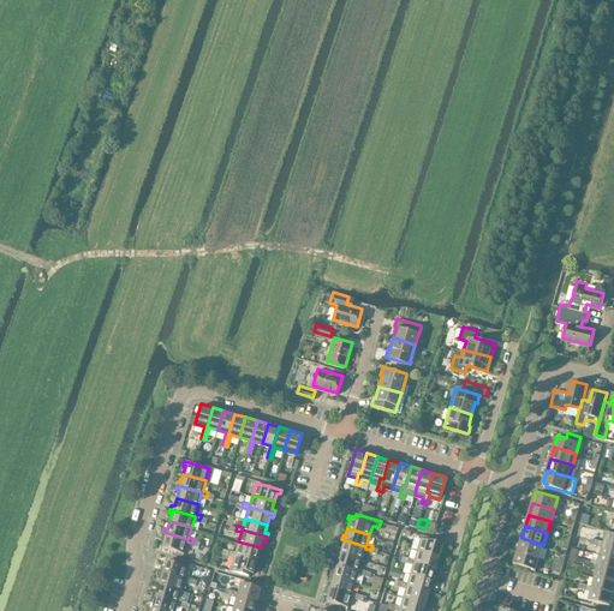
[(591,541),(603,545),(604,543),(613,545),(613,532),(607,531),(604,540),(592,537),(591,541)]
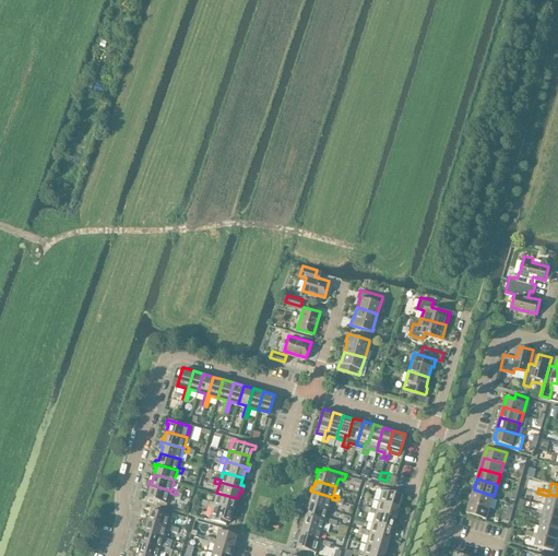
[(167,503),(170,493),(170,491),(149,484),(147,487),(150,488),(147,496),(167,503)]
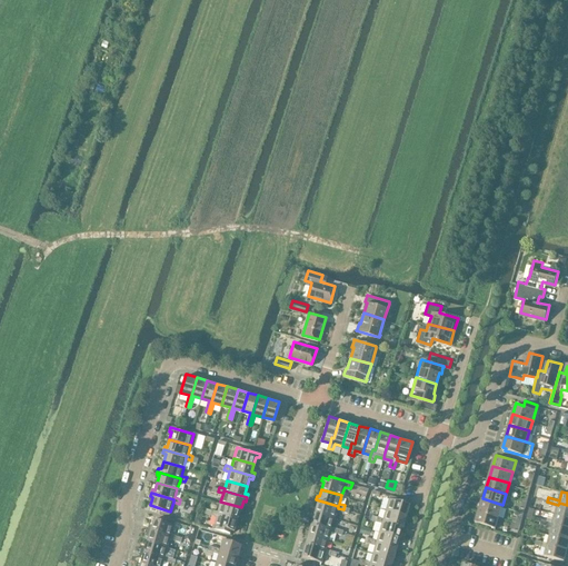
[(386,508),(407,514),(409,507),(411,507),(412,504),(398,499),(399,496),(390,494),(386,508)]
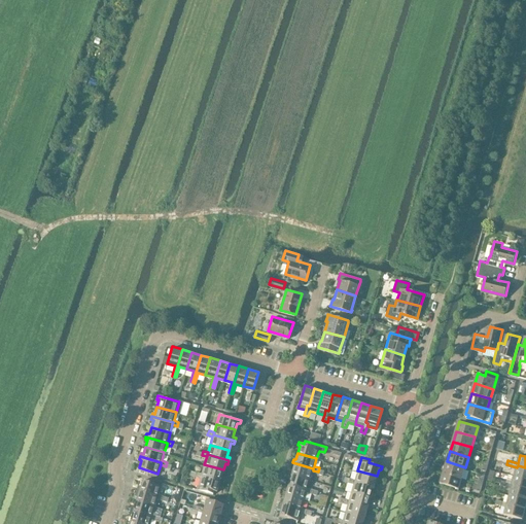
[(447,461),(444,472),(462,478),(465,467),(447,461)]
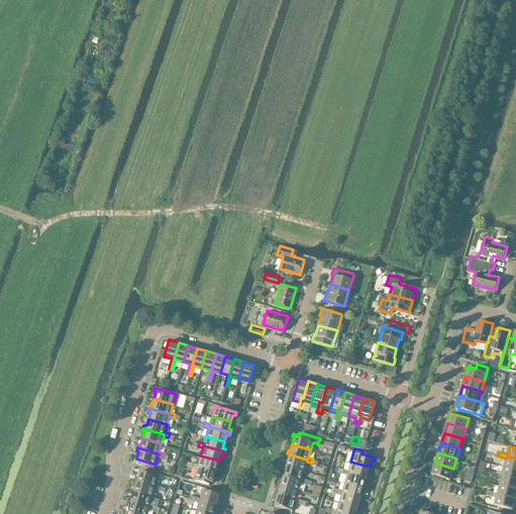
[(288,457),(286,464),(305,470),(307,461),(307,459),(287,453),(286,456),(288,457)]
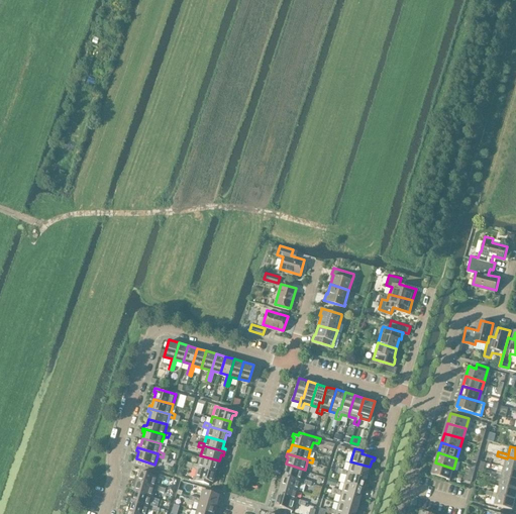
[(197,466),(218,472),(219,469),(217,468),(219,460),(200,455),(198,464),(197,466)]
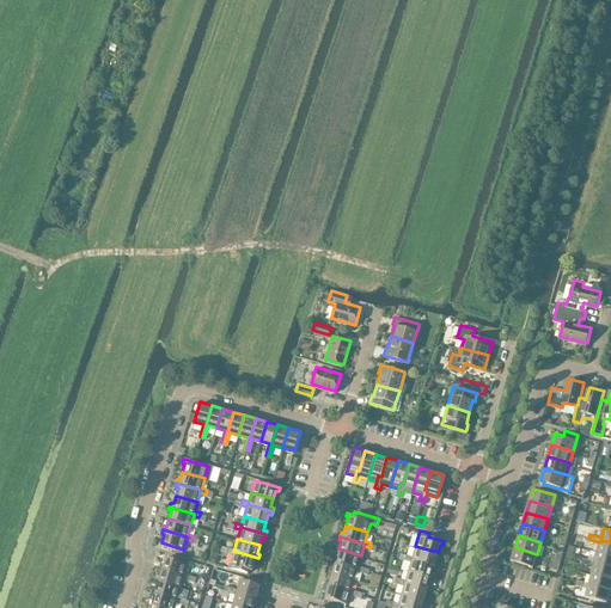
[(610,542),(602,540),(600,542),(598,551),(610,554),(610,542)]
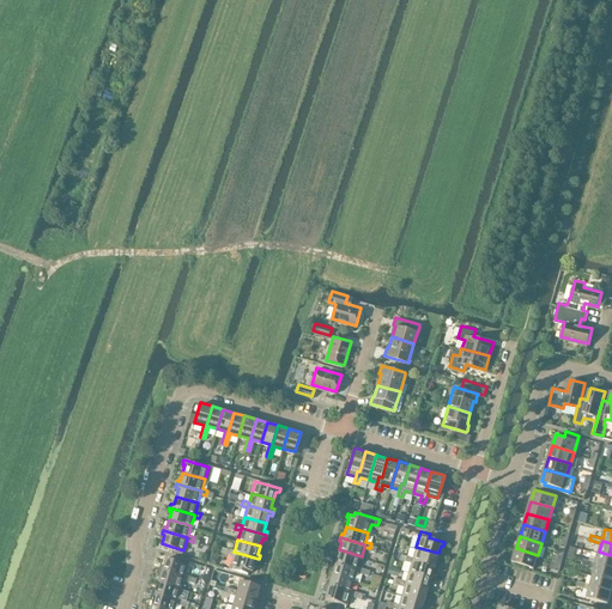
[(234,554),(230,564),(229,567),(248,573),(249,570),(253,570),(255,561),(258,562),(259,559),(234,552),(235,549),(229,547),(228,553),(234,554)]
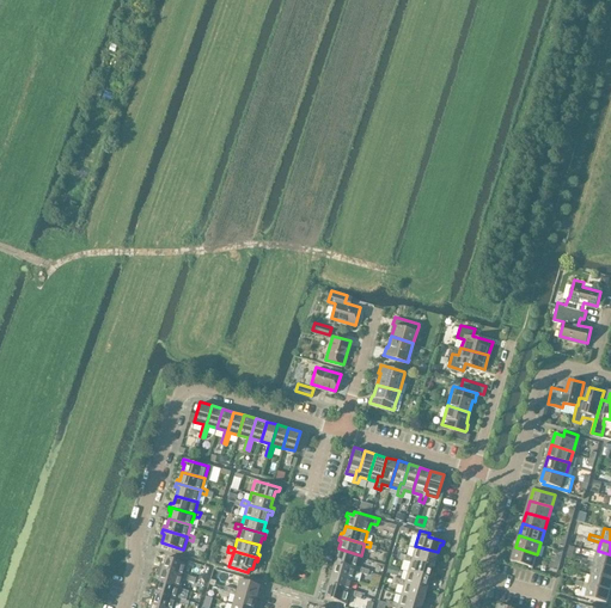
[(413,556),(438,562),(435,560),(438,552),(415,546),(413,556)]
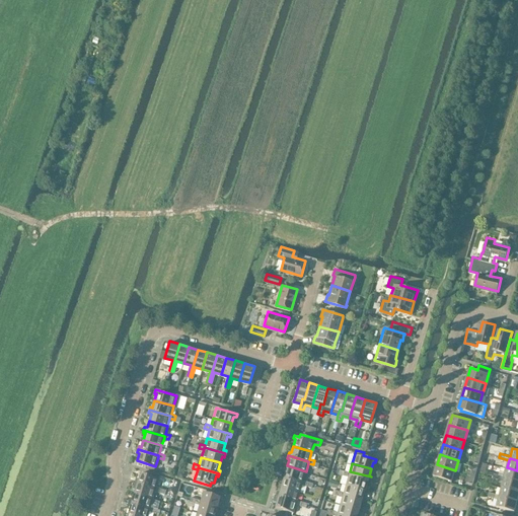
[(452,481),(455,470),(437,464),(434,474),(452,481)]
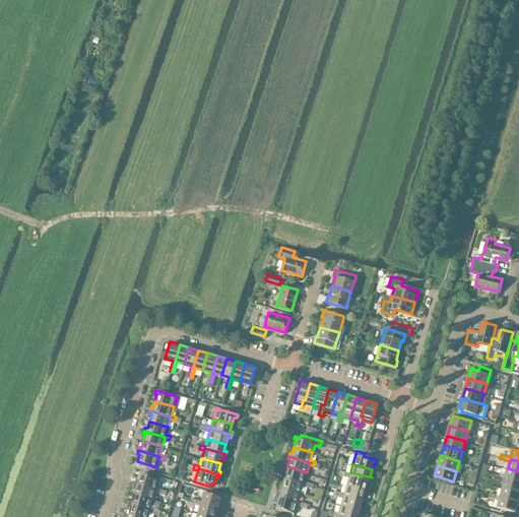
[(304,481),(303,485),(308,486),(309,481),(304,479),(307,472),(287,466),(285,473),(283,472),(282,475),(304,481)]
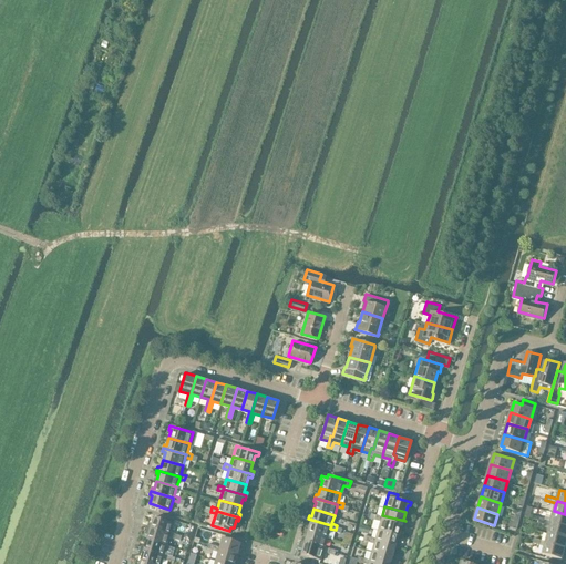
[(539,521),(551,523),(552,521),(565,524),(565,514),(554,511),(552,519),(541,515),(539,521)]
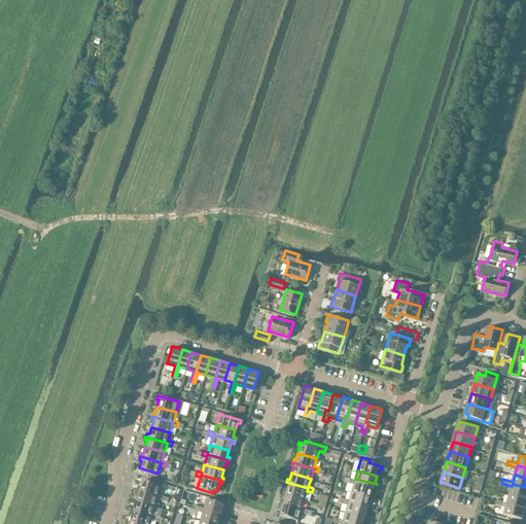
[(354,483),(352,490),(371,496),(373,489),(375,490),(376,487),(354,481),(355,479),(353,478),(350,477),(349,481),(354,483)]
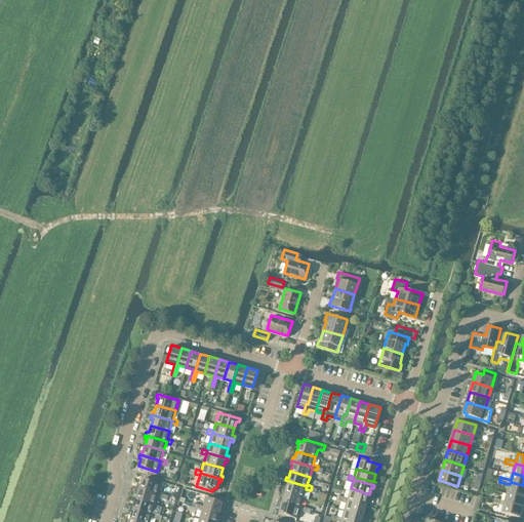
[(158,493),(157,495),(162,497),(163,492),(158,491),(161,483),(142,477),(139,484),(137,484),(136,487),(158,493)]
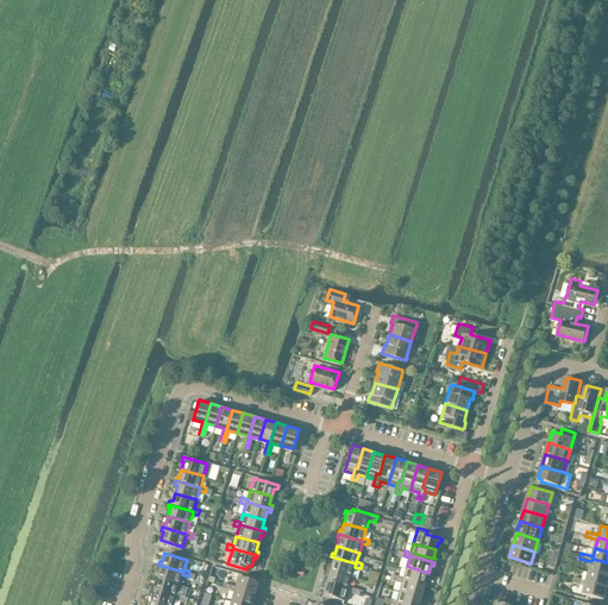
[(332,561),(330,569),(352,575),(355,567),(356,563),(331,556),(330,560),(332,561)]
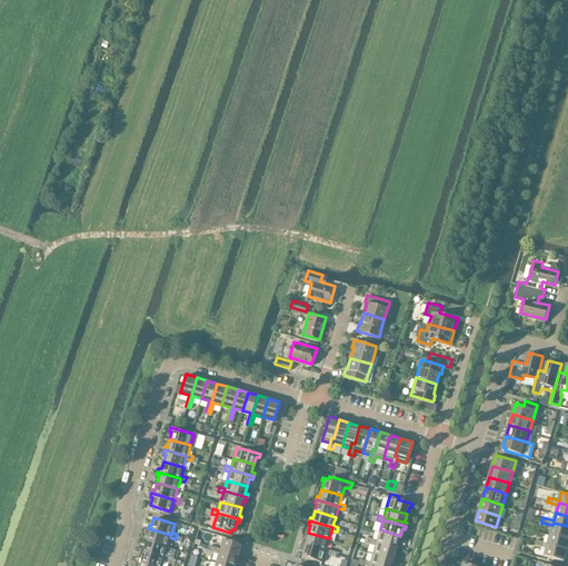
[(552,525),(550,533),(567,537),(567,526),(554,523),(552,525)]
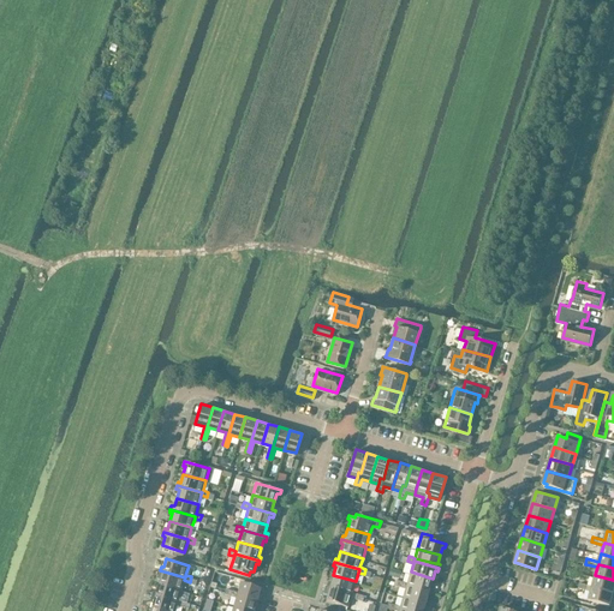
[(161,575),(159,582),(182,589),(184,580),(185,577),(160,570),(159,574),(161,575)]
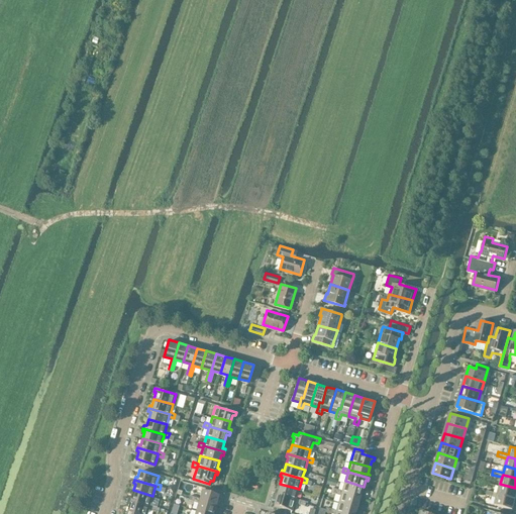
[(342,489),(364,495),(364,494),(362,494),(364,487),(345,481),(344,481),(342,489)]
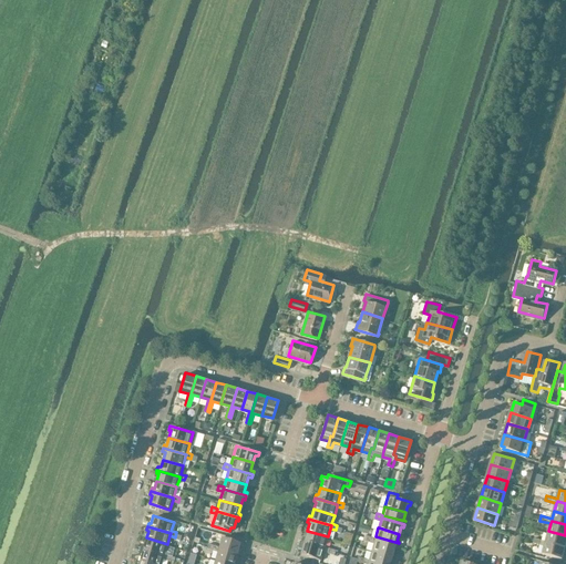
[(325,547),(323,550),(329,552),(330,546),(326,545),(328,536),(307,531),(305,537),(302,537),(301,541),(325,547)]
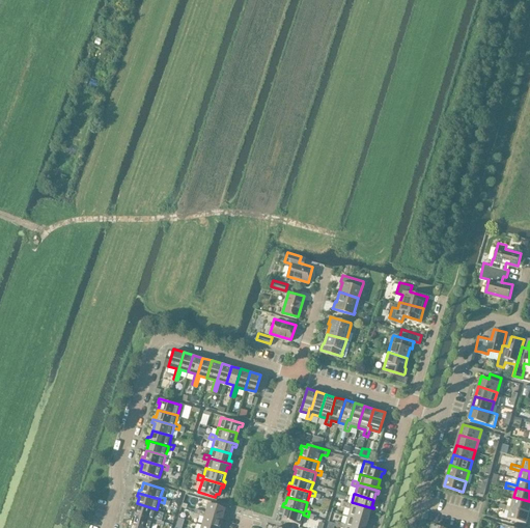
[(500,506),(510,509),(511,507),(529,511),(529,501),(513,497),(512,505),(501,502),(500,506)]
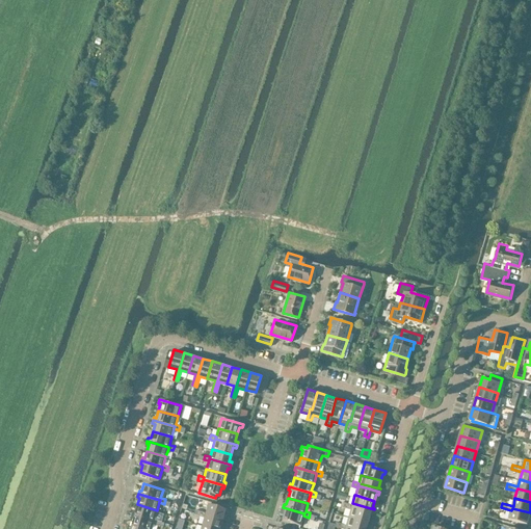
[(351,507),(349,516),(368,521),(370,514),(372,514),(373,511),(352,505),(352,503),(347,502),(346,506),(351,507)]
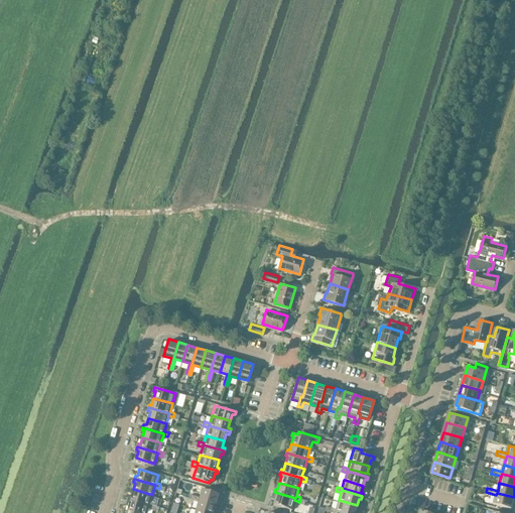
[(203,488),(200,496),(200,498),(216,503),(219,493),(203,488)]
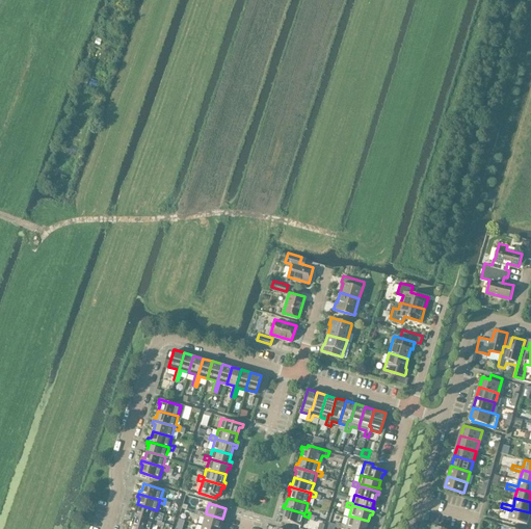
[(154,520),(153,523),(158,524),(159,520),(155,518),(157,510),(137,504),(135,511),(133,510),(132,513),(154,520)]
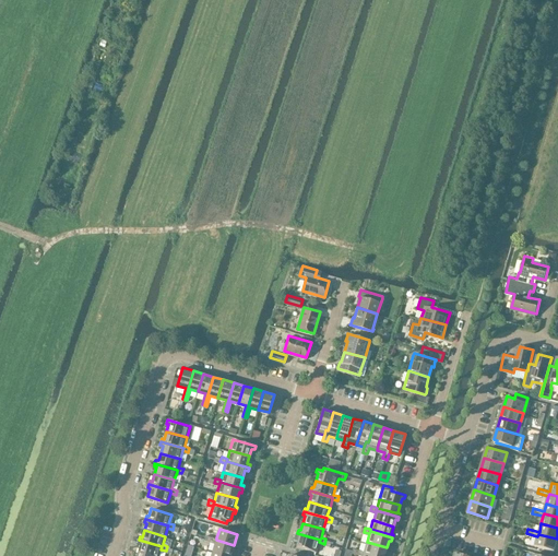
[(317,551),(319,542),(320,540),(297,533),(296,536),(299,537),(297,545),(317,551)]
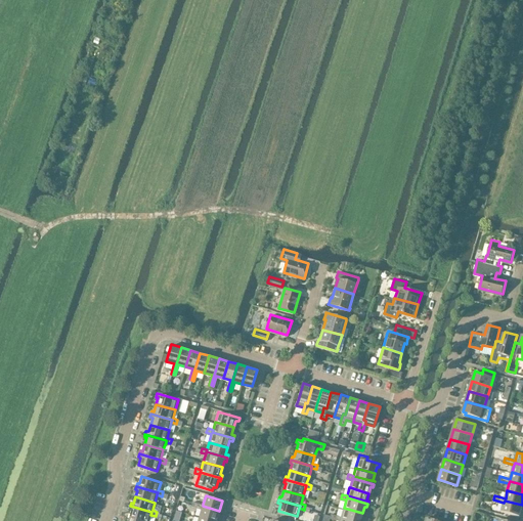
[(505,501),(504,503),(503,510),(520,515),(522,508),(522,505),(505,501)]
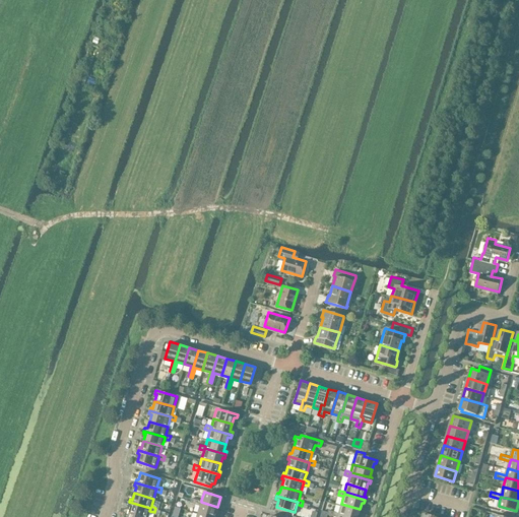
[(200,504),(198,512),(214,516),(217,507),(201,502),(201,500),(196,498),(195,503),(200,504)]
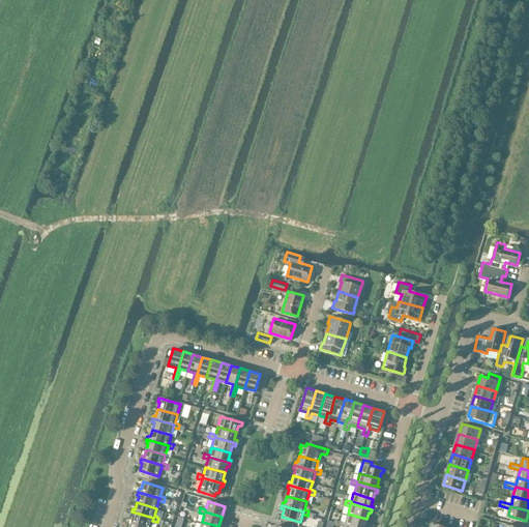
[(134,516),(131,523),(145,526),(150,526),(152,521),(153,518),(131,511),(130,515),(134,516)]
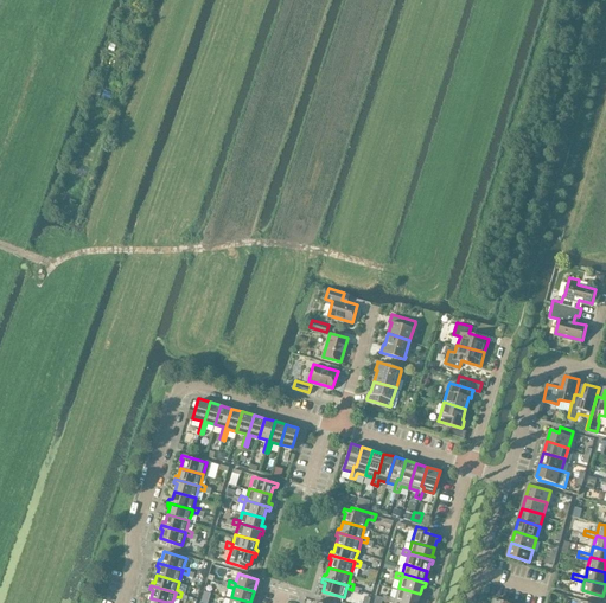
[(399,588),(395,597),(395,600),(407,602),(420,602),(418,602),(420,594),(399,588)]
